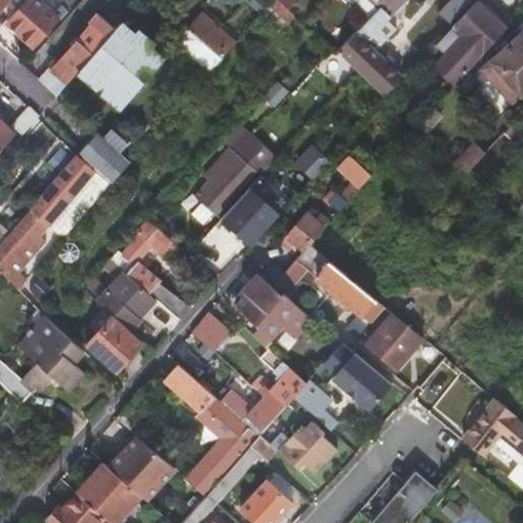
[(0,0),(0,14),(12,0),(0,0)]
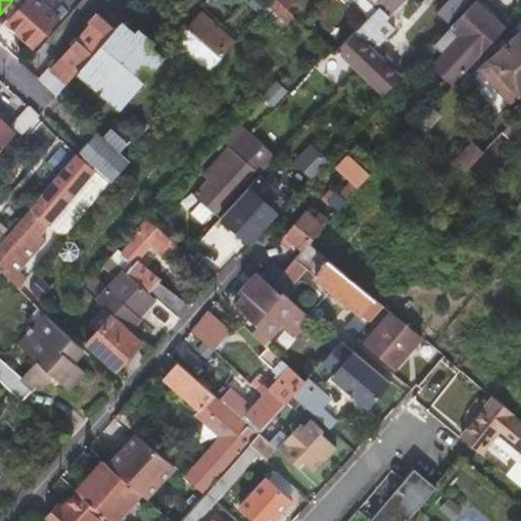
[(30,0),(7,26),(32,48),(58,18),(37,0),(30,0)]
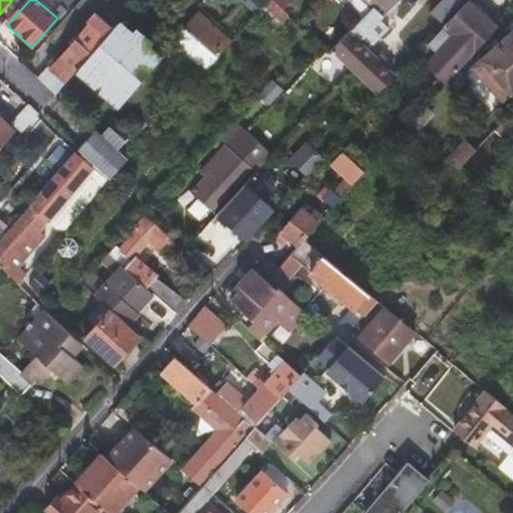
[(285,14),(270,0),(269,0),(255,15),(272,29),(285,14)]
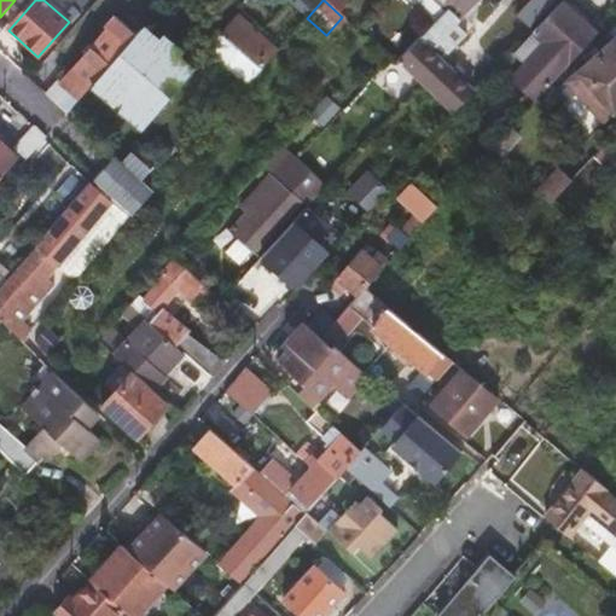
[(476,0),(453,0),(443,11),(399,60),(400,62),(399,64),(401,67),(404,64),(455,111),(475,91),(442,62),(466,34),(455,24),(476,0)]
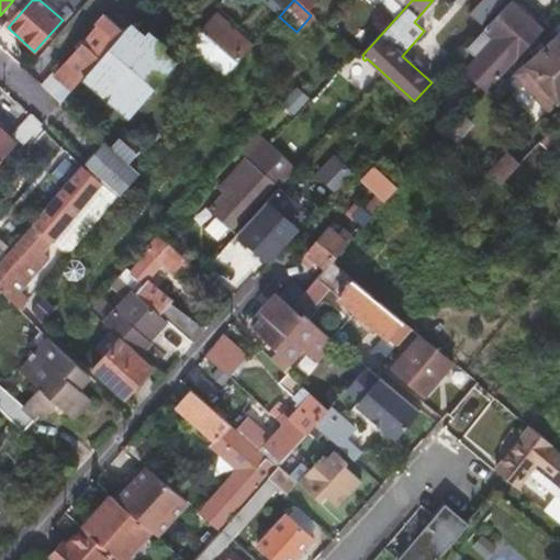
[(412,0),(392,0),(403,10),(412,0)]
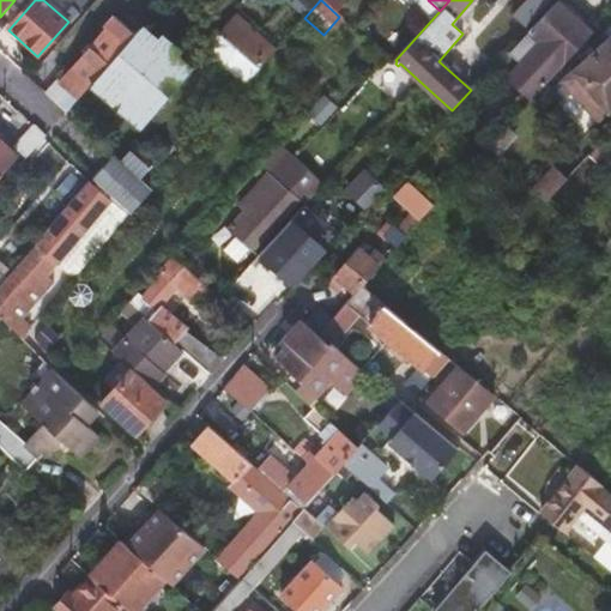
[(567,0),(561,0),(560,2),(573,14),(578,10),(567,0)]
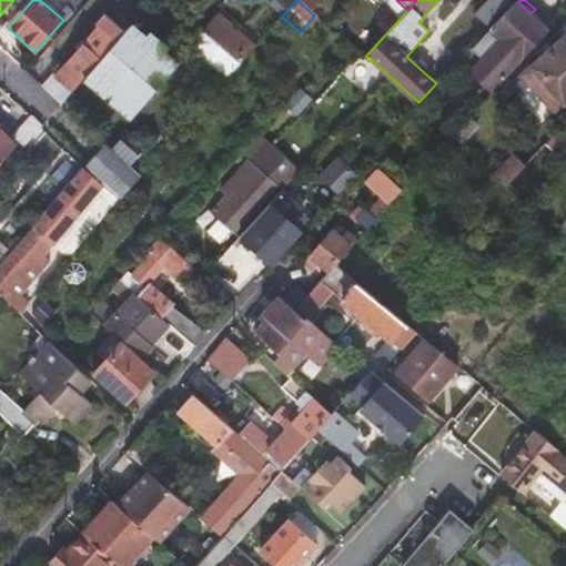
[(518,2),(517,1),(492,30),(474,49),(484,58),(478,63),(471,72),(493,93),(507,77),(524,59),(549,30),(537,19),(542,14),(535,9),(531,13),(518,2)]
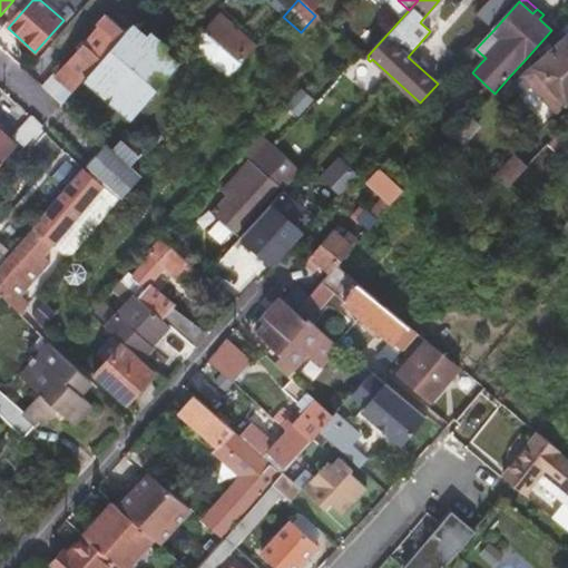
[(221,13),(205,31),(242,65),(257,47),(221,13)]
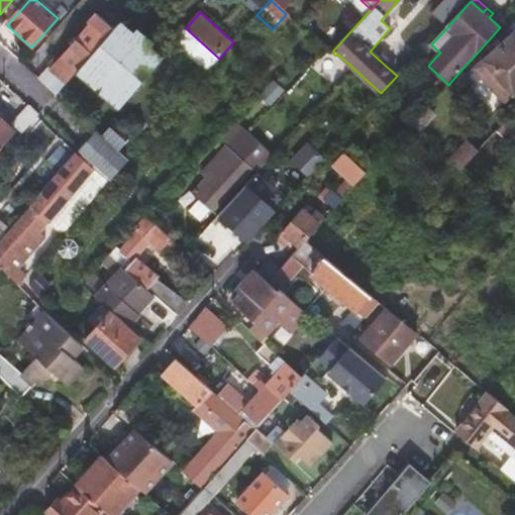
[(88,23),(97,14),(96,13),(88,23)]
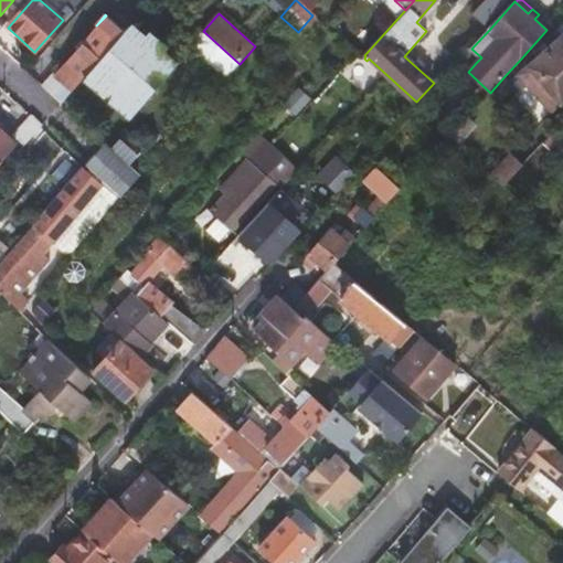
[(57,76),(74,91),(85,77),(125,32),(106,16),(96,25),(99,28),(86,43),(80,52),(57,76)]
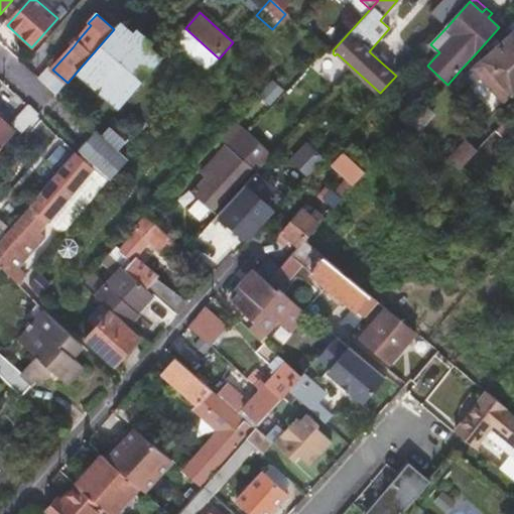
[(114,29),(78,71),(93,84),(96,79),(109,91),(106,95),(118,106),(158,59),(146,48),(150,44),(136,31),(132,36),(118,24),(114,29)]
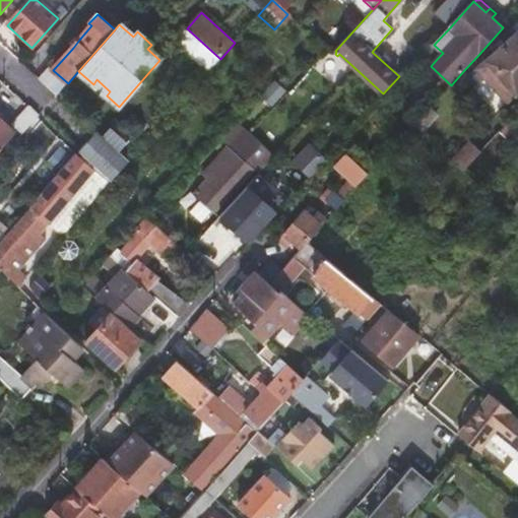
[(187,28),(174,44),(207,73),(220,59),(187,28)]
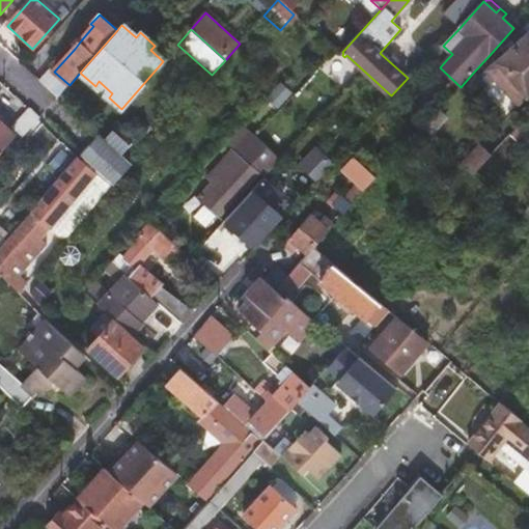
[(528,39),(525,35),(488,70),(517,107),(528,95),(528,39)]
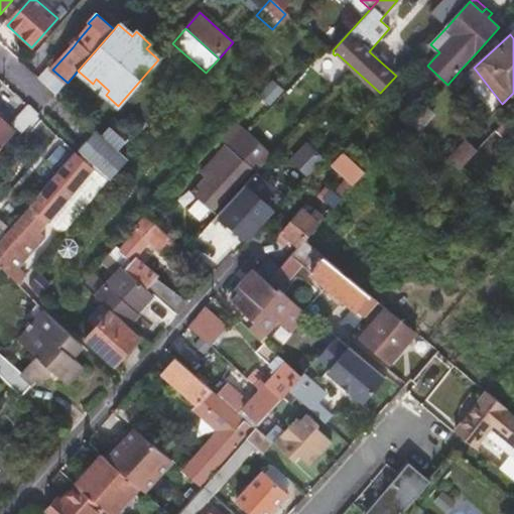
[(70,44),(73,47),(79,39),(76,37),(70,44)]
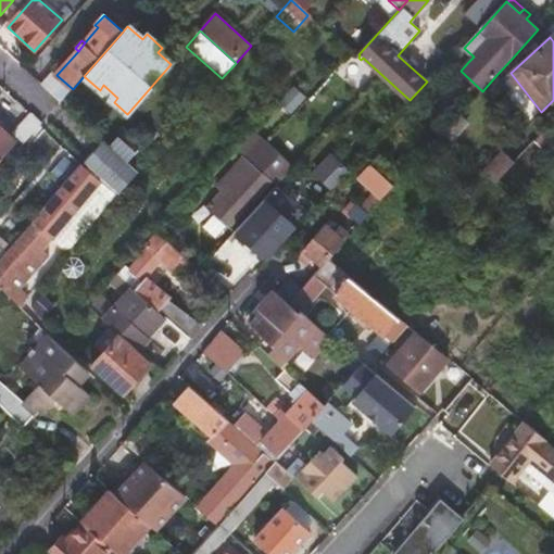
[(175,59),(162,48),(158,52),(171,64),(175,59)]
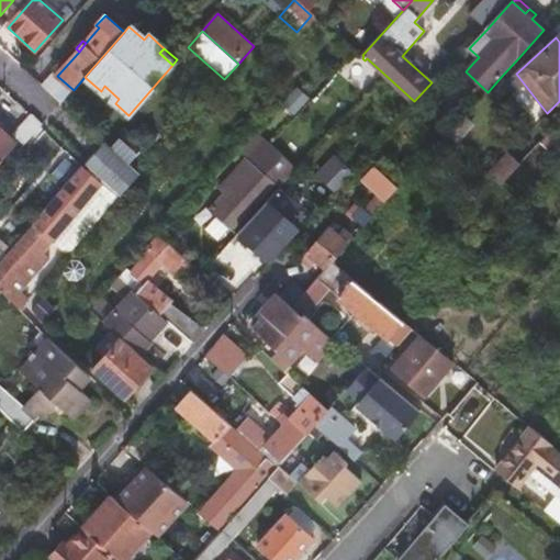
[(174,66),(172,65),(129,115),(131,116),(174,66)]
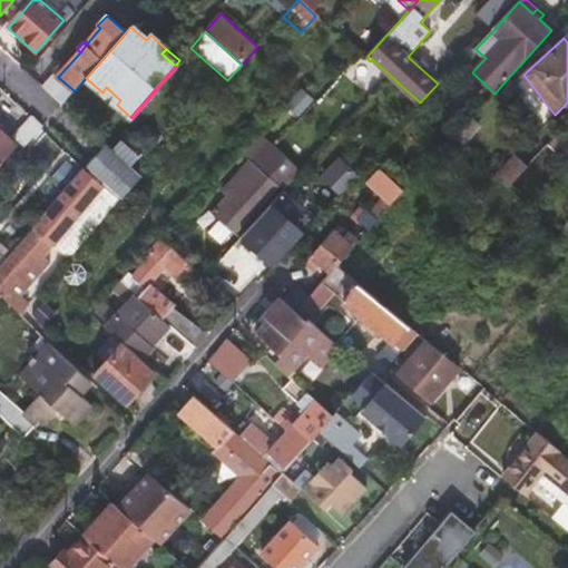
[(55,75),(43,87),(64,105),(75,91),(58,77),(55,75)]
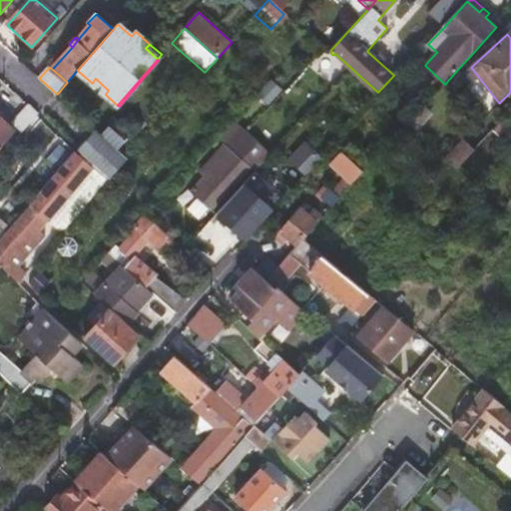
[(95,78),(92,83),(105,94),(108,90),(95,78)]
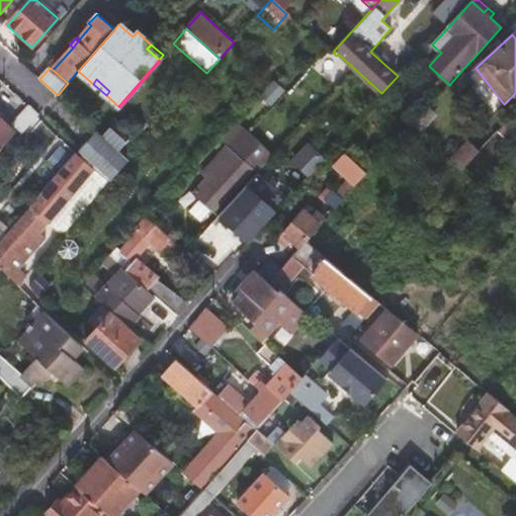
[(273,83),(260,97),(270,106),(284,92),(273,83)]
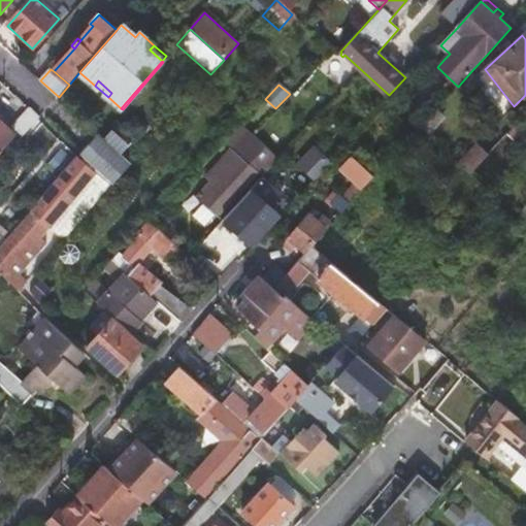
[(429,118),(427,121),(435,127),(444,118),(435,110),(429,118)]
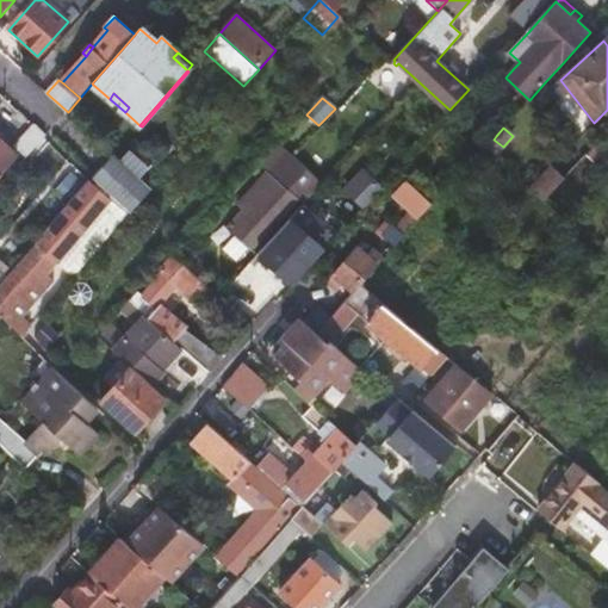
[(26,160),(45,138),(35,129),(16,150),(26,160)]
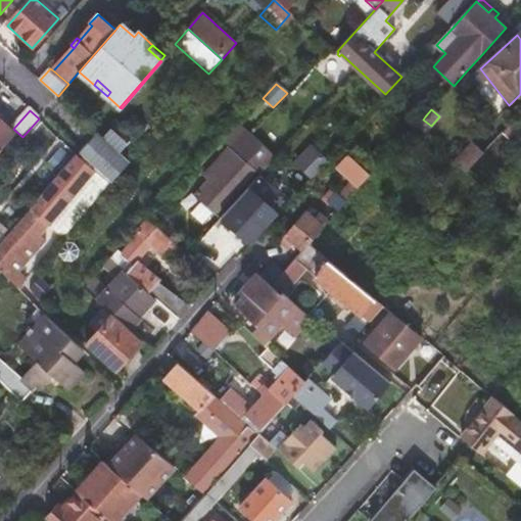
[(410,120),(417,126),(423,120),(425,116),(418,110),(410,120)]
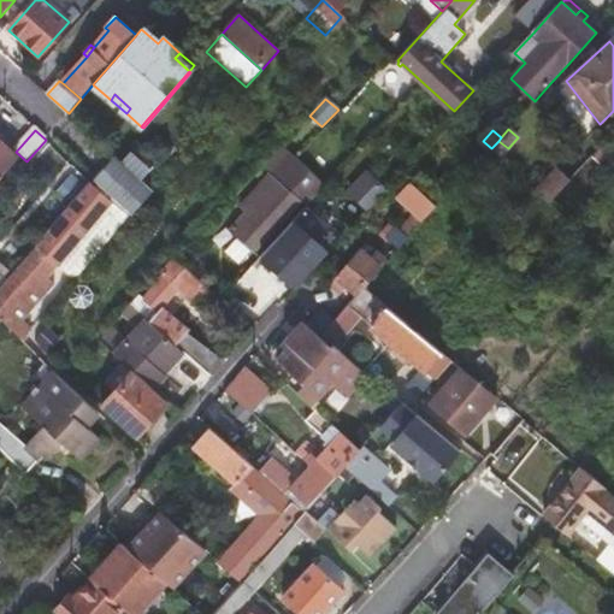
[(11,143),(0,134),(0,143),(6,148),(11,143)]
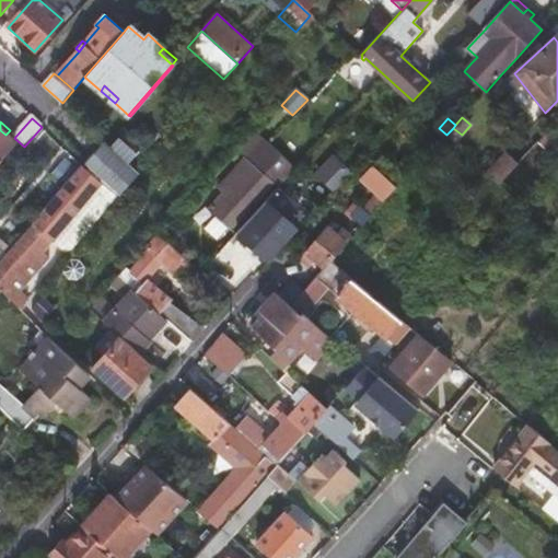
[(446,135),(445,136),(450,140),(454,143),(462,135),(453,128),(446,135)]
